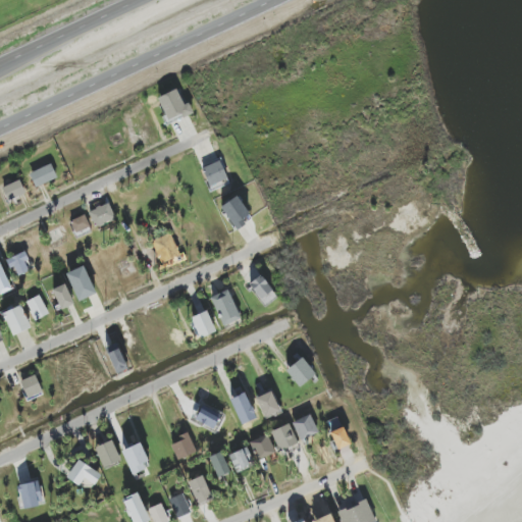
[(167,124),(194,113),(189,103),(184,105),(176,90),(156,98),(167,124)]
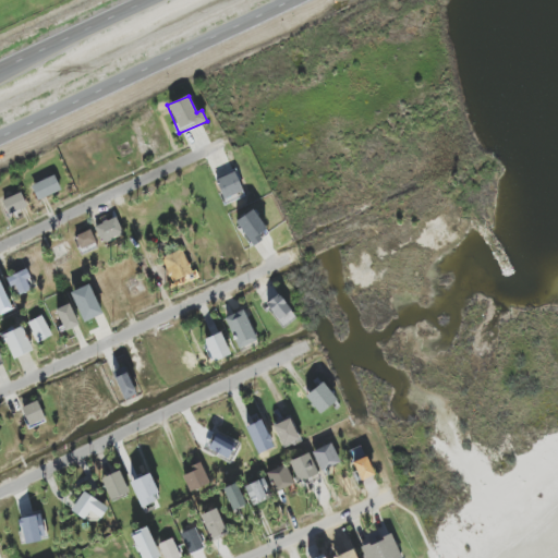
[(245,196),(235,170),(215,178),(225,204),(245,196)]
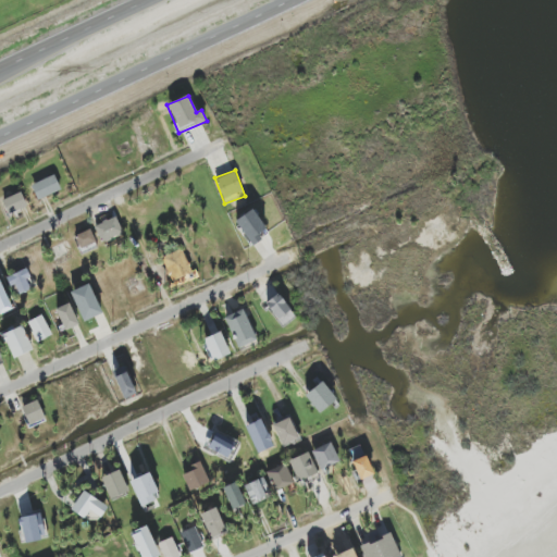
[(61,189),(53,175),(31,186),(38,200),(61,189)]
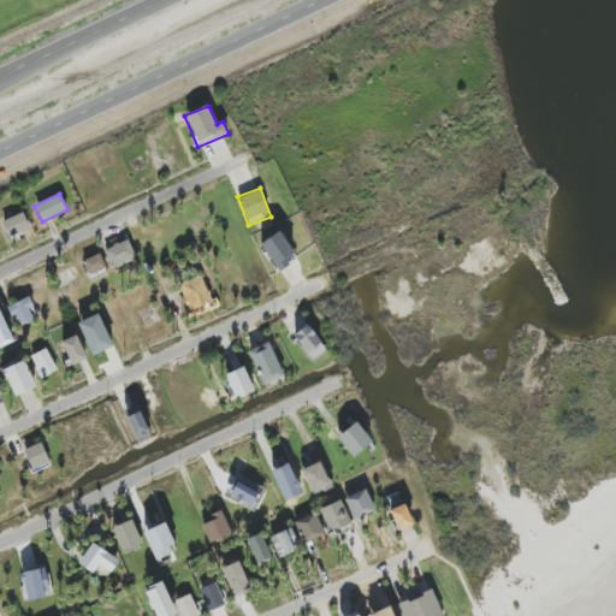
[(9,238),(30,229),(23,213),(1,221),(9,238)]
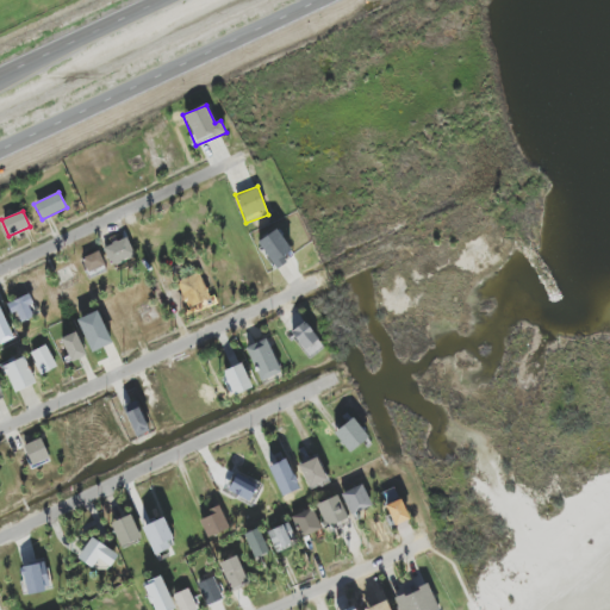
[(281,256),(291,251),(279,229),(257,240),(274,269),(286,263),(281,256)]
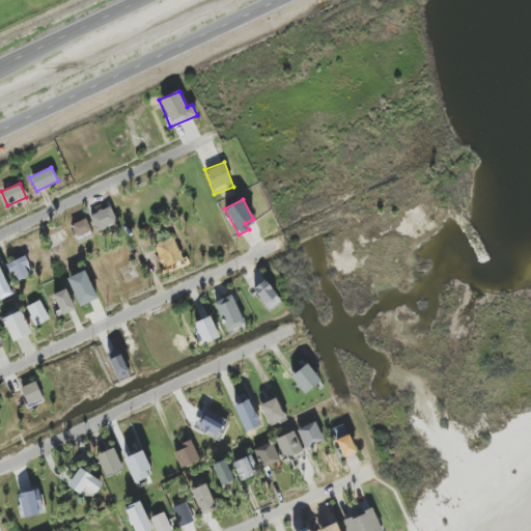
[(117,224),(111,207),(90,215),(95,231),(117,224)]
